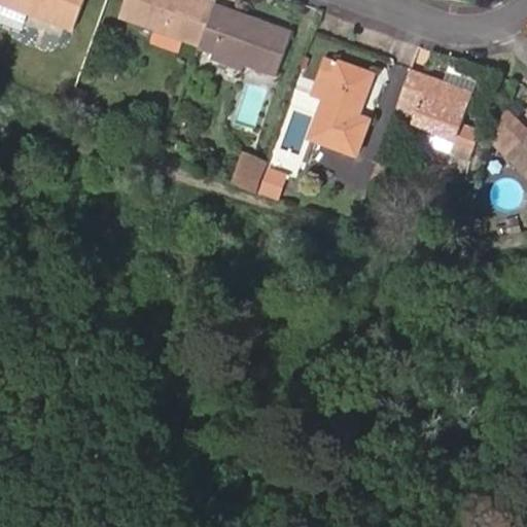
[(34,5),(21,0),(0,0),(32,12),(34,5)]
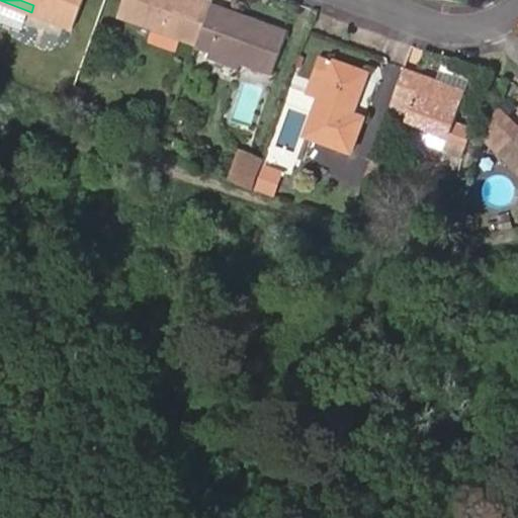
[(20,0),(33,5),(31,12),(74,27),(83,0),(20,0)]
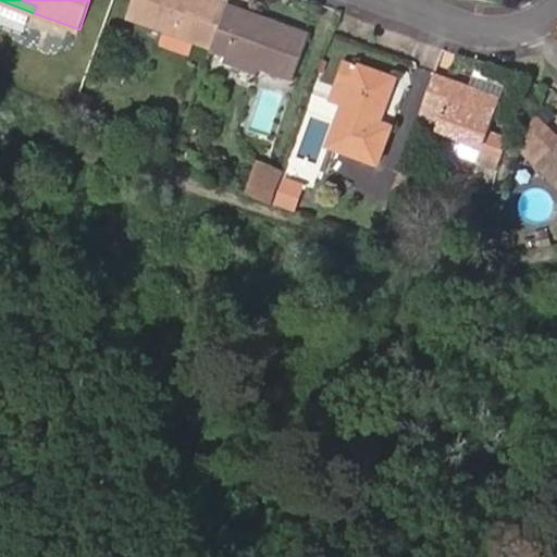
[(210,53),(211,49),(229,4),(229,2),(223,0),(137,0),(130,22),(147,28),(150,20),(182,32),(178,40),(210,53)]
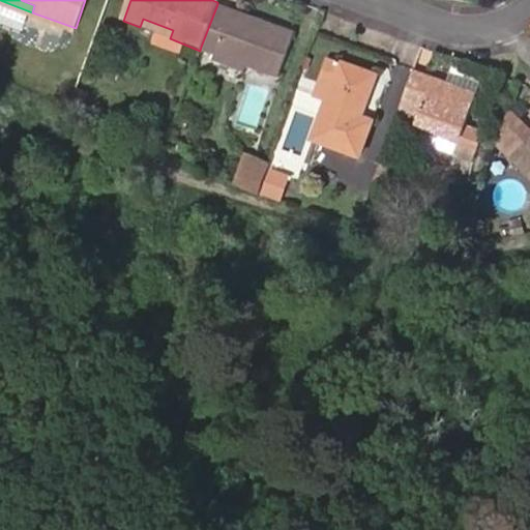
[(294,34),(217,4),(201,47),(280,75),(294,34)]
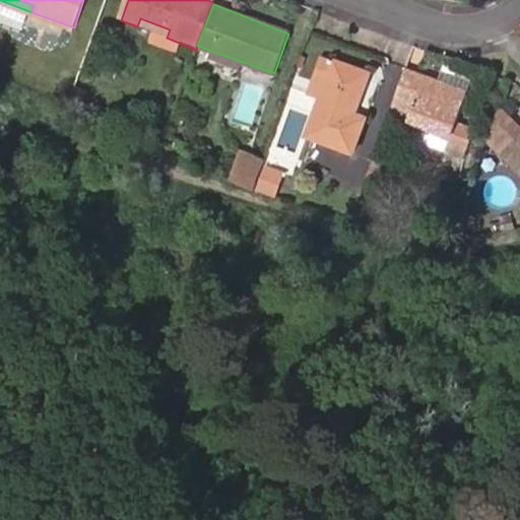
[(140,18),(137,26),(167,38),(170,29),(140,18)]
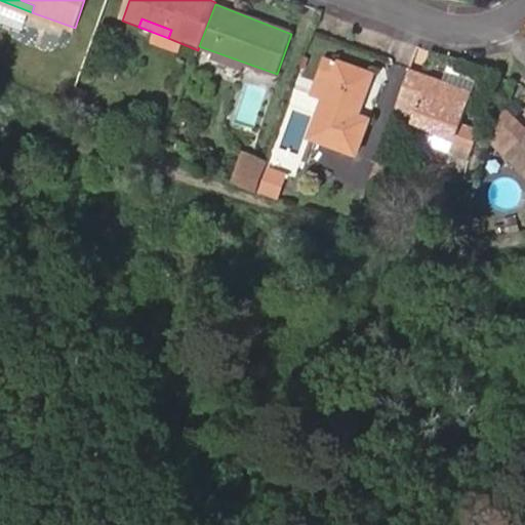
[(312,134),(359,153),(371,118),(360,114),(374,71),(340,58),(312,134)]
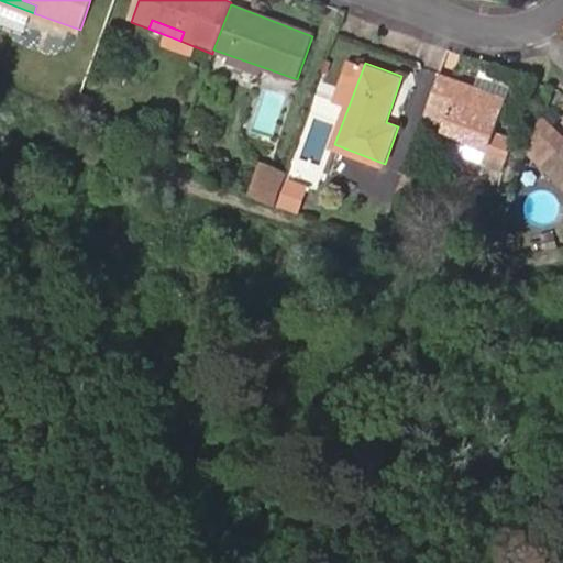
[(507,101),(440,76),(431,100),(452,109),(446,128),(490,145),(507,101)]
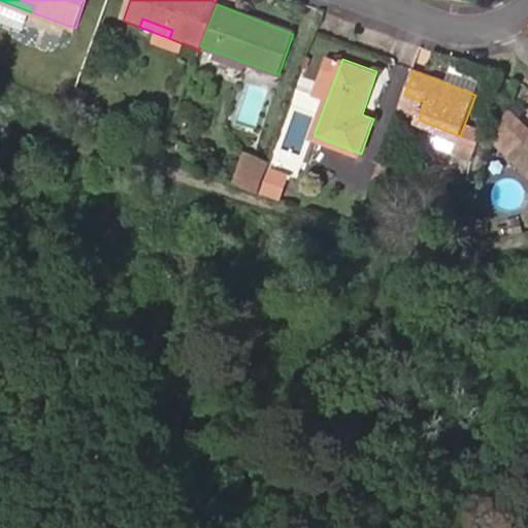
[(527,128),(507,109),(496,138),(527,170),(527,128)]
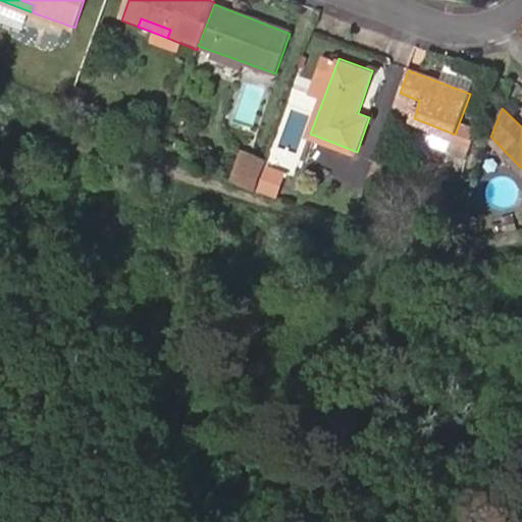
[(256,189),(264,166),(246,159),(237,181),(256,189)]
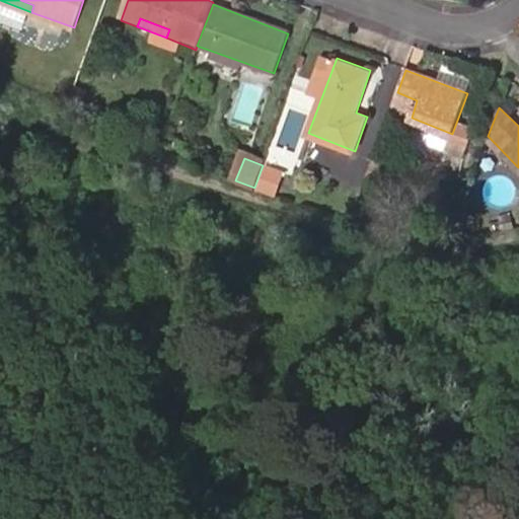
[(280,177),(266,172),(261,186),(276,191),(280,177)]
